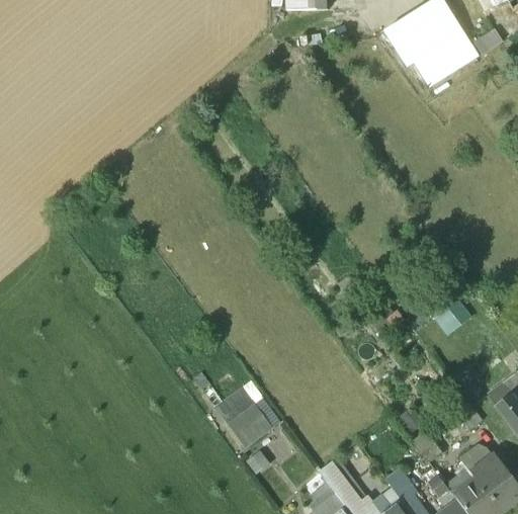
[(285,0),(286,8),(316,8),(315,0),(285,0)]
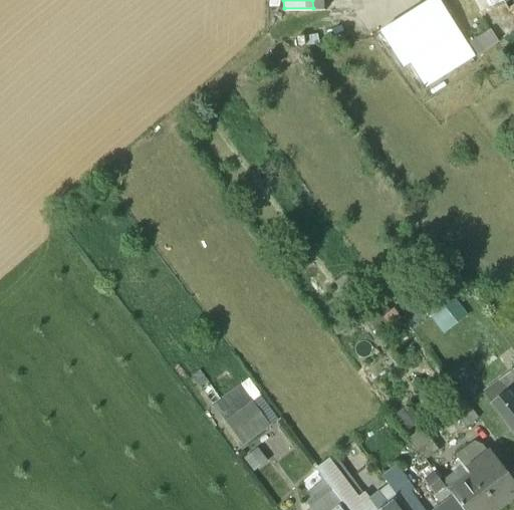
[(428,0),(380,29),(404,64),(411,60),(426,84),(473,55),(439,0),(428,0)]
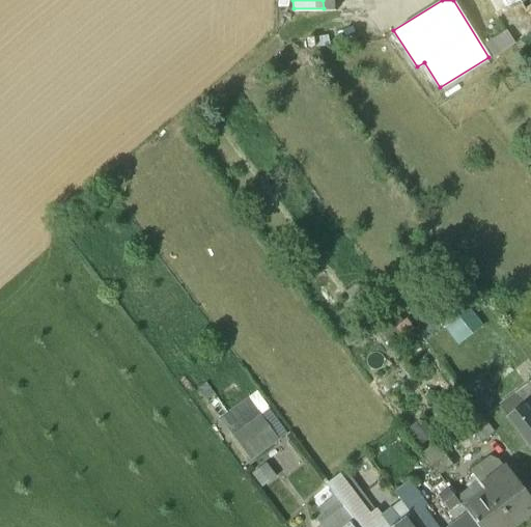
[(490,0),(494,8),(508,1),(508,2),(512,0),(490,0)]
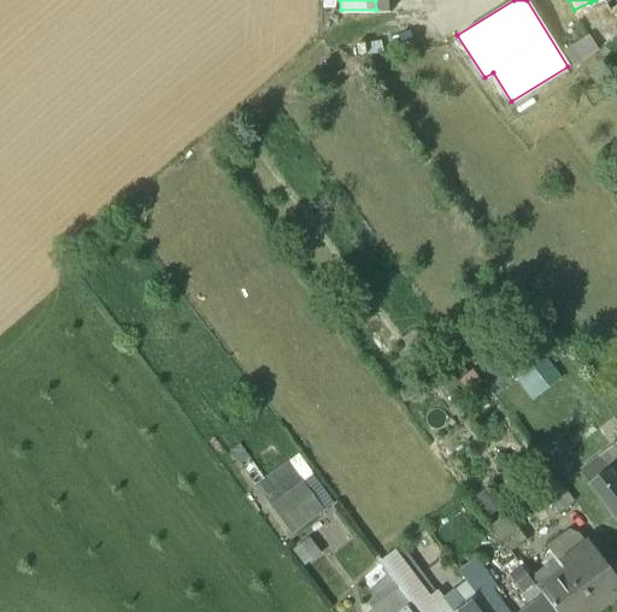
[(593,34),(568,49),(576,64),(601,48),(593,34)]
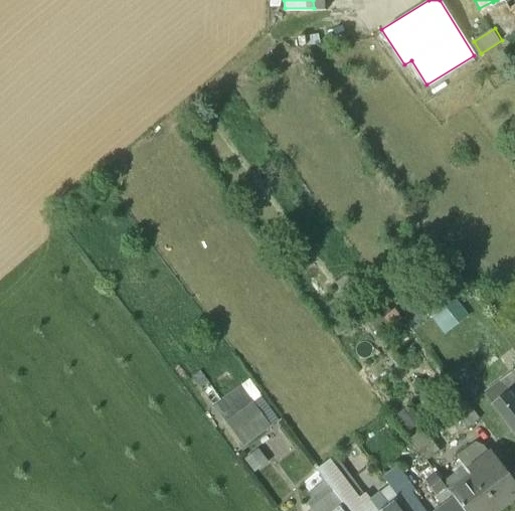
[(451,284),(426,304),(448,329),(472,308),(451,284)]
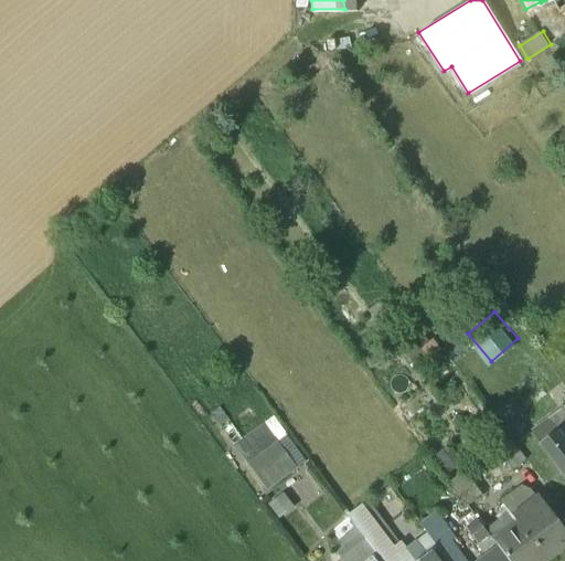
[(420,329),(415,323),(402,332),(406,339),(402,341),(418,364),(445,346),(428,323),(420,329)]
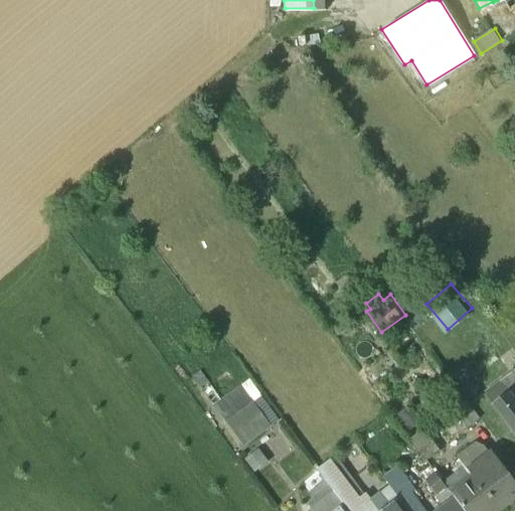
[(193,372),(216,403),(225,397),(202,365),(193,372)]
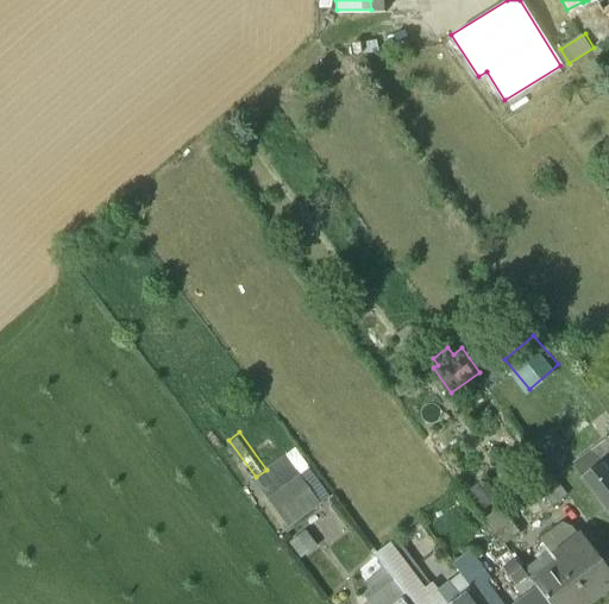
[(608,438),(591,451),(601,463),(602,464),(608,457),(608,438)]
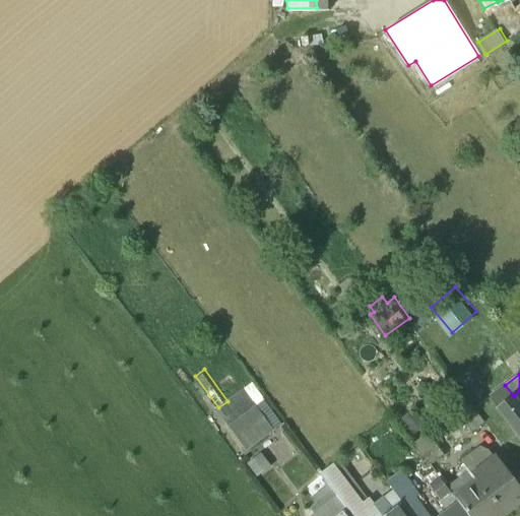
[(228,401),(218,407),(214,411),(245,449),(272,427),(254,405),(242,389),(228,401)]
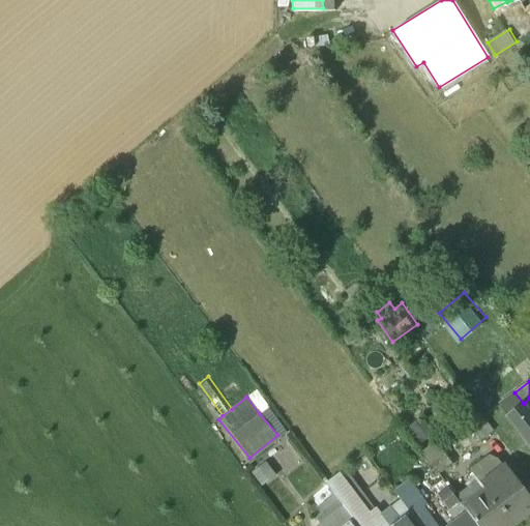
[(529,412),(524,404),(523,403),(507,414),(529,445),(529,412)]
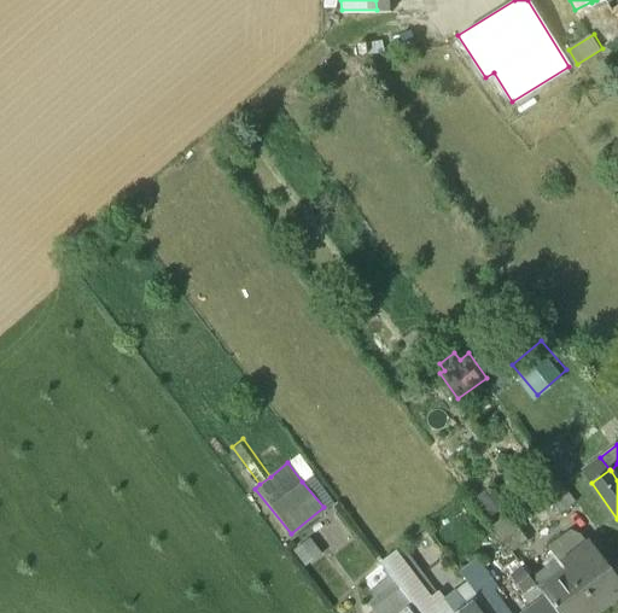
[(302,482),(324,507),(337,497),(316,471),(302,482)]
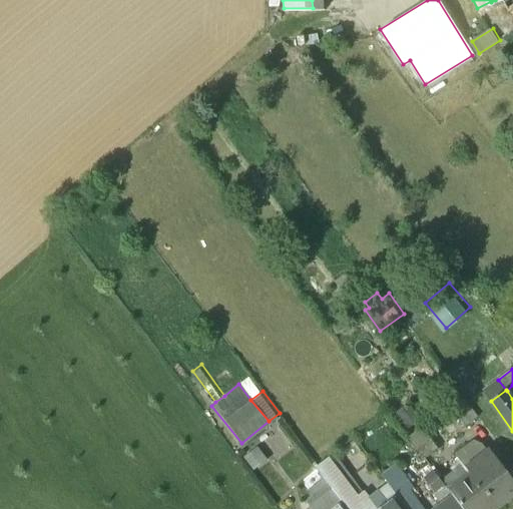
[(462,395),(449,405),(465,425),(477,415),(462,395)]
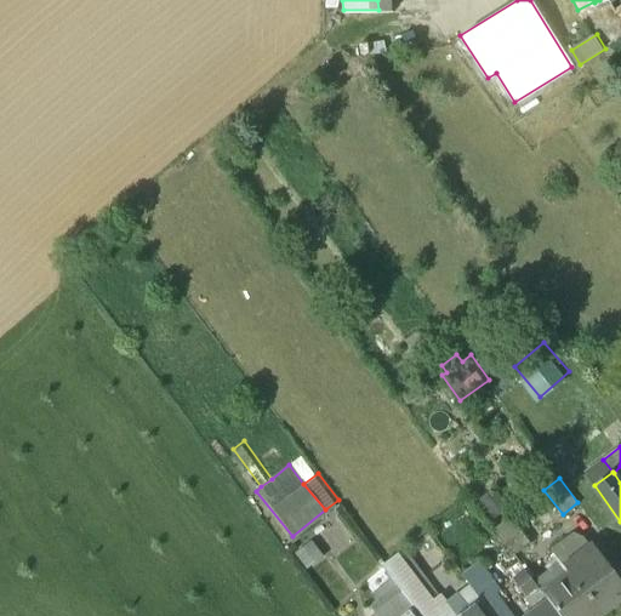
[(511,515),(495,529),(513,553),(529,540),(511,515)]
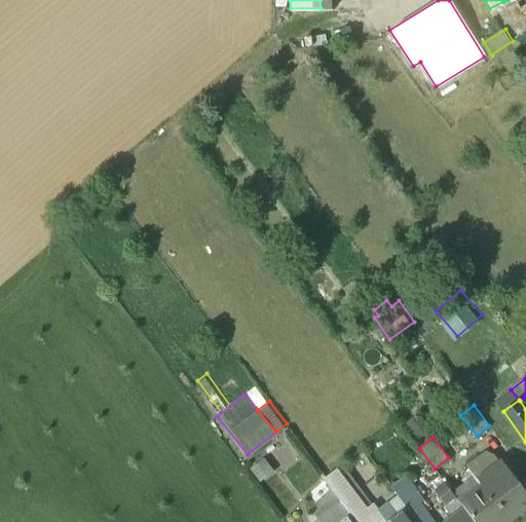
[(265,451),(252,462),(265,479),(278,468),(265,451)]
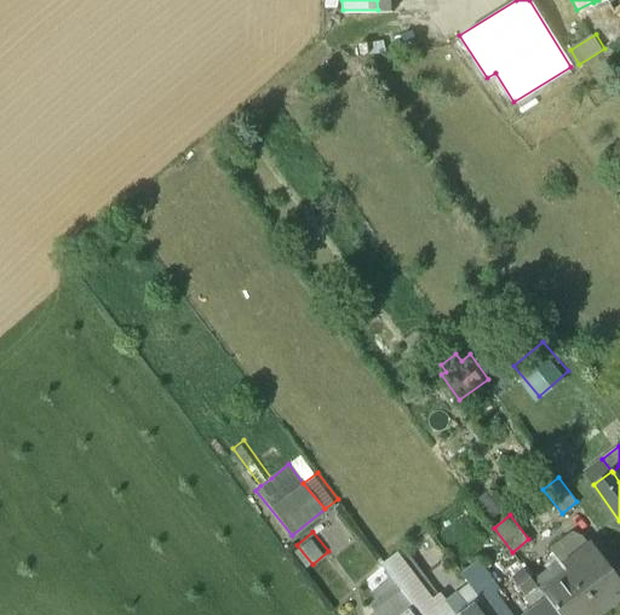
[(573,532),(551,547),(563,564),(590,545),(583,535),(573,532)]
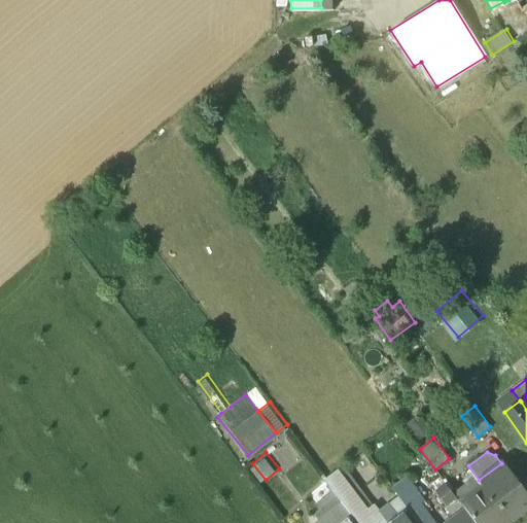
[(526,495),(502,462),(501,463),(479,480),(484,486),(510,520),(510,521),(511,520),(511,519),(526,507),(526,495)]
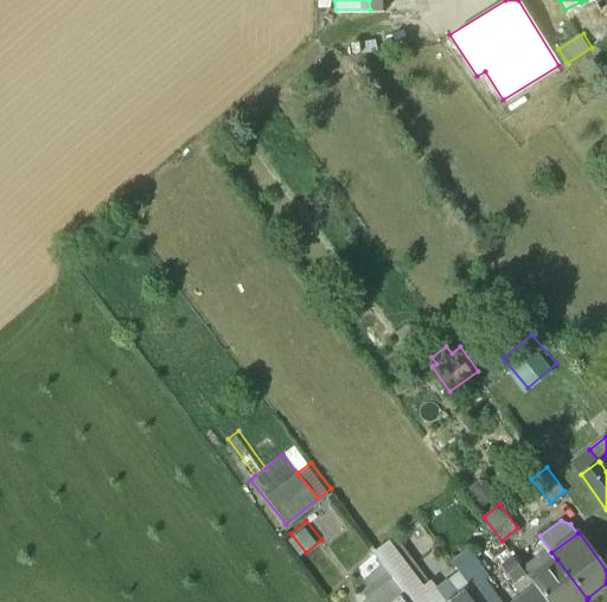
[(428,580),(395,535),(374,551),(384,565),(394,576),(407,594),(421,582),(422,583),(428,580)]
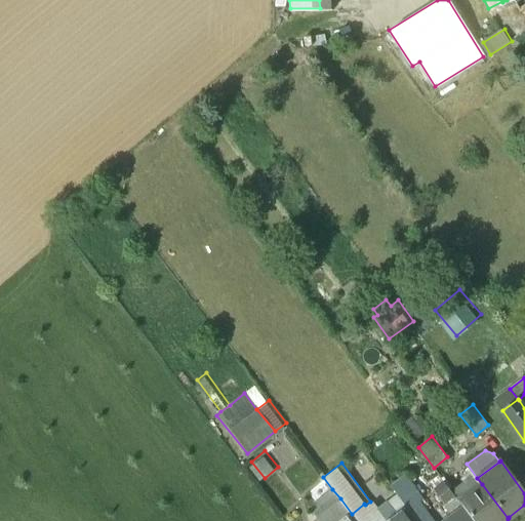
[(420,498),(403,475),(391,484),(408,509),(419,501),(420,498)]
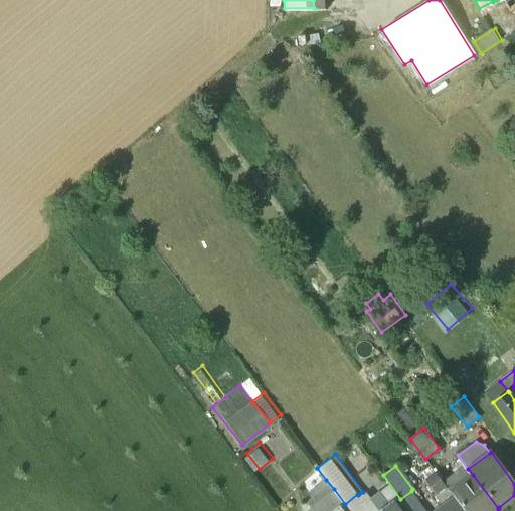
[(436,472),(432,466),(423,473),(427,478),(436,472)]
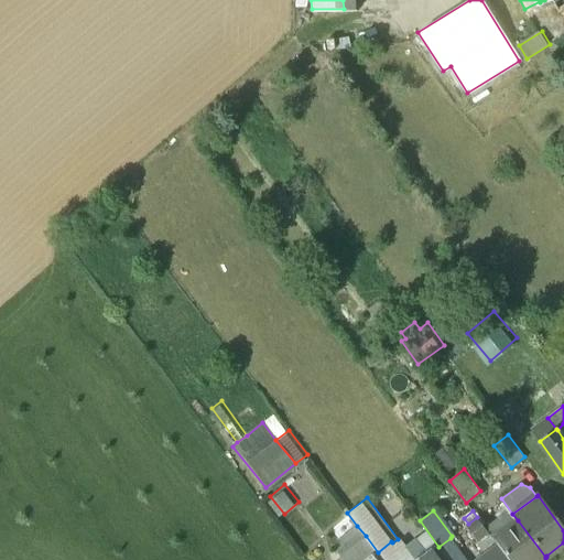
[(468,524),(466,526),(477,541),(489,532),(477,517),(468,524)]
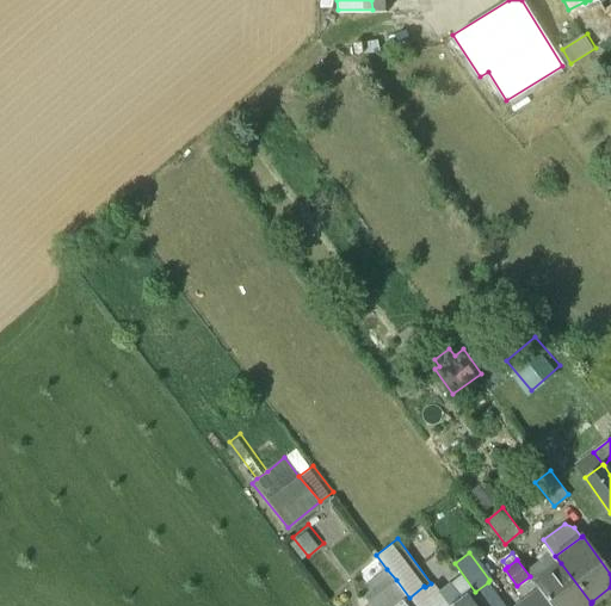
[(586,605),(591,603),(561,563),(535,583),(551,605),(586,605)]
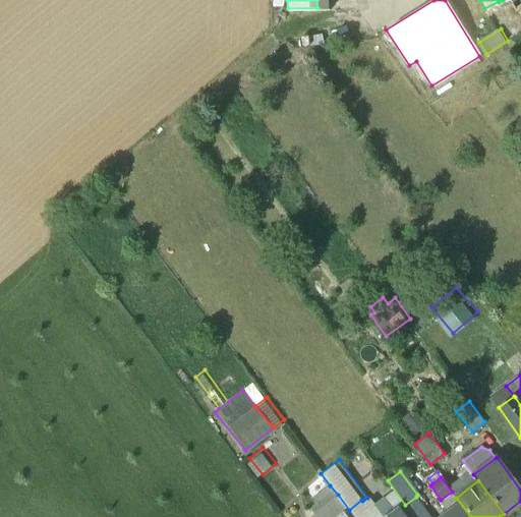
[(310,500),(319,510),(338,495),(330,485),(310,500)]
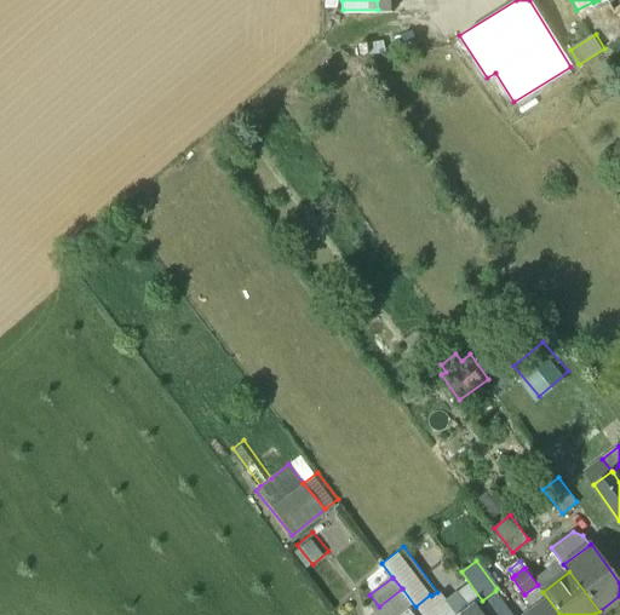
[(522,614),(560,614),(543,592),(538,585),(524,595),(534,607),(522,614)]
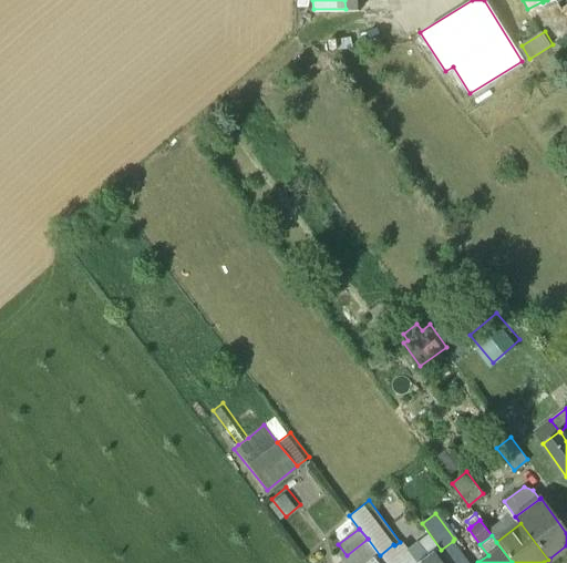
[(347,555),(342,559),(343,560),(342,561),(343,562),(342,562),(369,562),(380,555),(368,539),(347,555)]
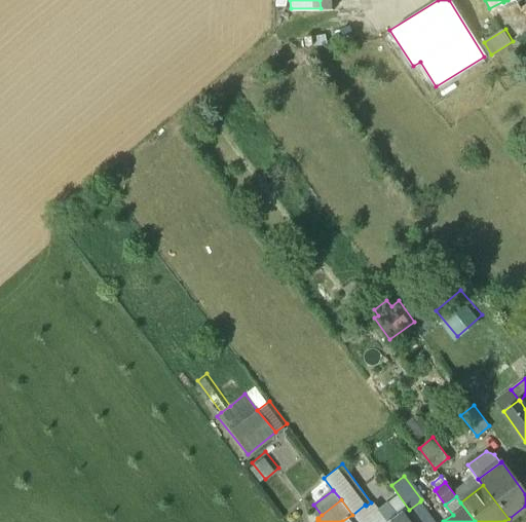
[(420,501),(409,510),(417,520),(428,512),(420,501)]
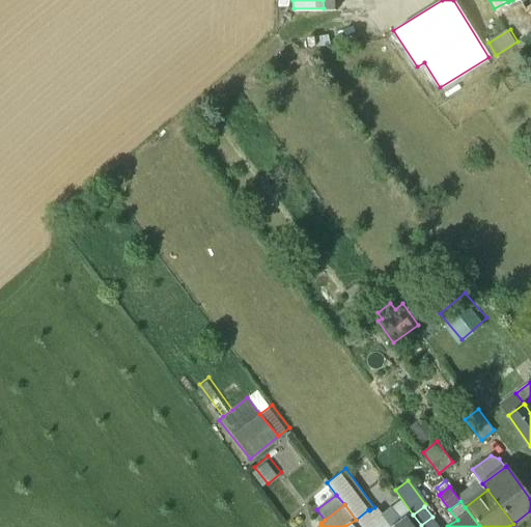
[(382,526),(369,510),(368,509),(356,520),(361,526),(382,526)]
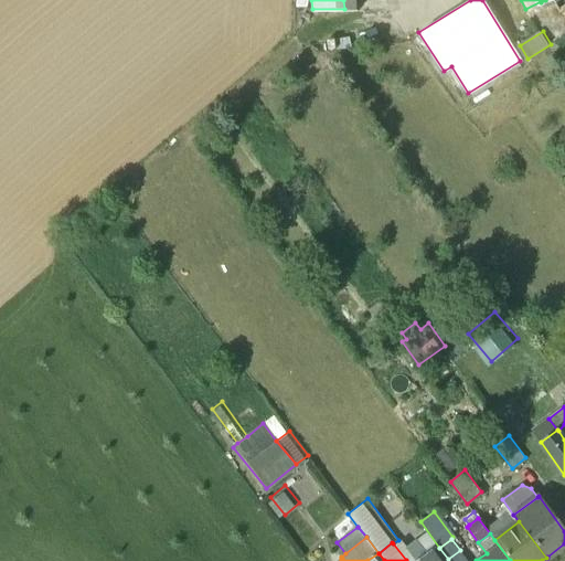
[(449,560),(448,559),(439,548),(433,553),(438,560),(449,560)]
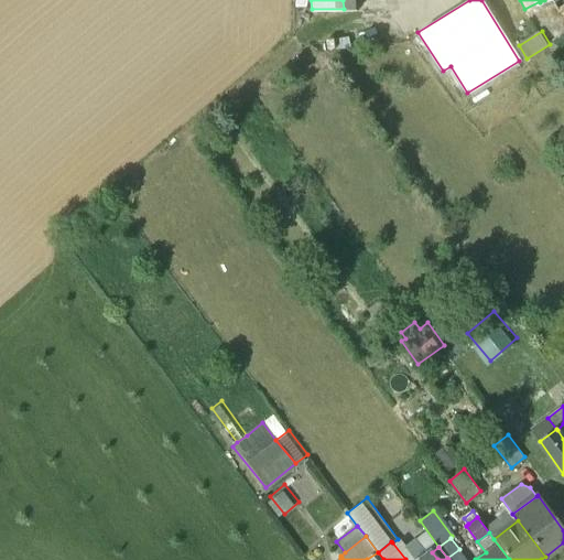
[(437,559),(432,552),(430,549),(415,559),(437,559)]
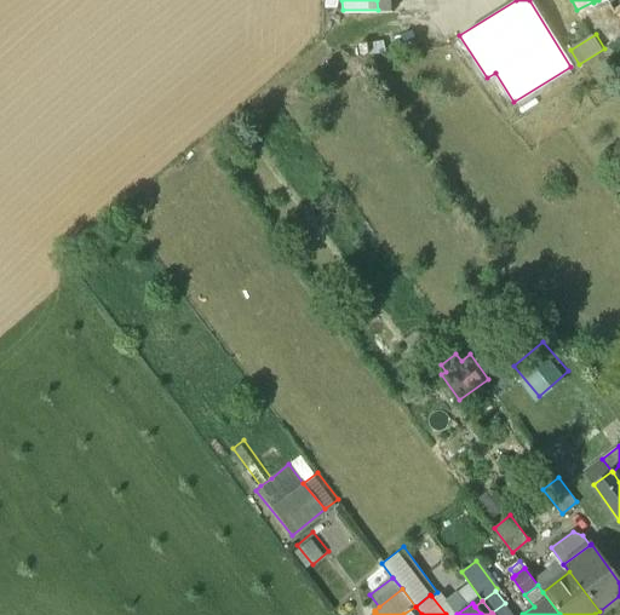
[(512,614),(505,603),(492,613),(493,614),(512,614)]
